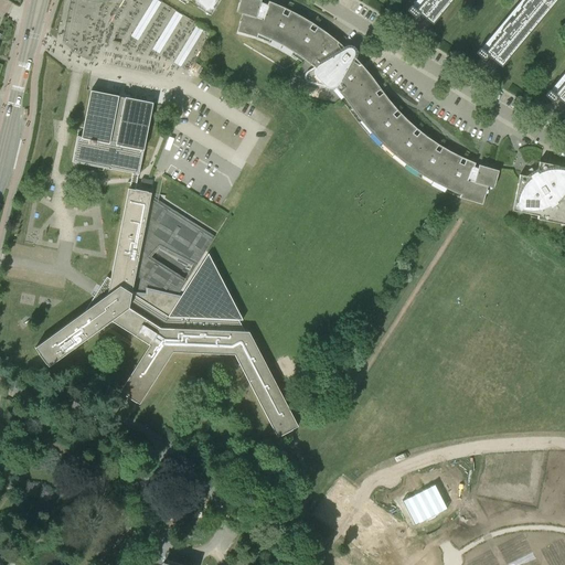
[(158,0),(151,0),(130,36),(137,41),(161,2),(158,0)]
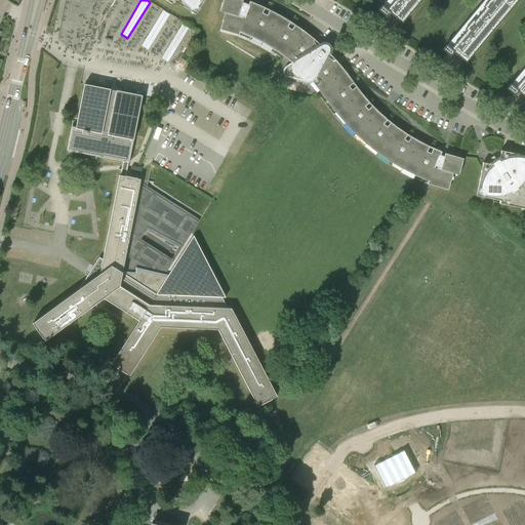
[(175,0),(196,15),(204,0),(169,0),(174,3),(175,0)]
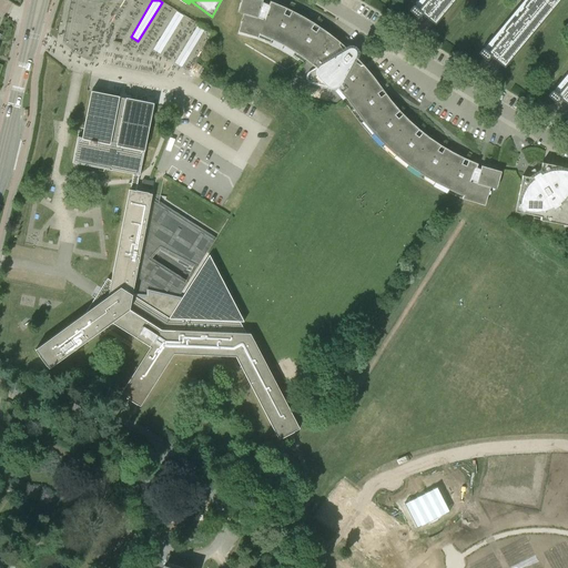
[(489,189),(496,190),(497,185),(500,172),(480,165),(479,170),(478,170),(476,169),(477,164),(472,162),(467,161),(460,158),(453,153),(449,151),(445,149),(442,148),(434,142),(430,140),(427,137),(424,134),(419,131),(413,125),(409,122),(406,119),(403,115),(401,112),(397,109),(392,102),(389,99),(387,95),(384,92),(382,89),(375,80),(366,69),(355,58),(355,57),(355,56),(356,54),(356,53),(355,53),(355,52),(355,51),(354,50),(353,49),(352,49),(351,48),(350,48),(350,49),(348,49),(346,50),(343,47),(340,43),(338,42),(336,40),(335,40),(333,38),(330,36),(326,32),(318,27),(315,24),(311,22),(308,20),(307,20),(298,16),(291,11),(286,9),(279,6),(270,2),(269,7),(265,6),(262,3),(262,1),(259,0),(241,0),(237,13),(243,14),(237,32),(257,38),(260,34),(271,39),(283,46),(295,52),(306,60),(307,61),(310,62),(312,64),(316,68),(308,73),(307,73),(307,74),(306,75),(306,77),(306,78),(306,79),(306,80),(306,81),(307,81),(308,82),(308,83),(310,83),(311,84),(332,89),(333,89),(334,89),(335,89),(336,89),(337,88),(342,92),(345,97),(346,99),(354,109),(363,121),(373,133),(384,144),(396,155),(408,164),(422,174),(435,182),(448,189),(463,195),(462,199),(485,205),(489,189)]
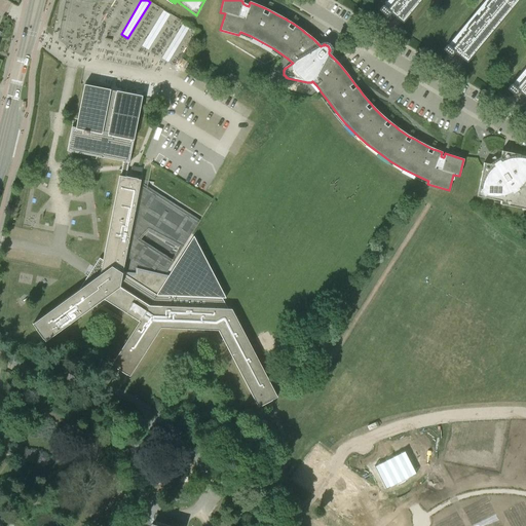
[(387,0),(383,5),(379,10),(384,14),(385,15),(387,16),(390,13),(395,16),(402,23),(420,0),(387,0)]
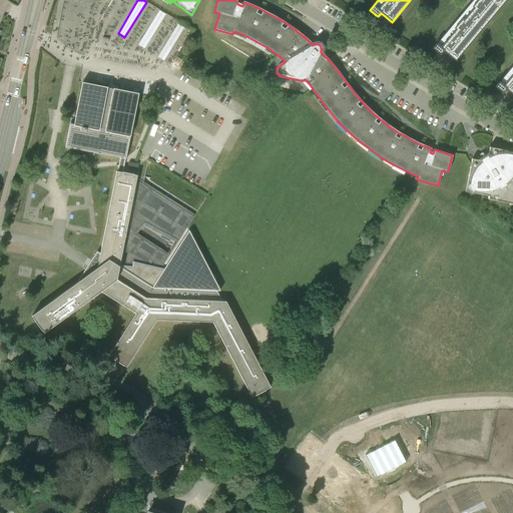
[(472,0),(436,44),(431,49),(437,53),(438,54),(439,55),(443,51),(447,54),(455,60),(504,0),(472,0)]
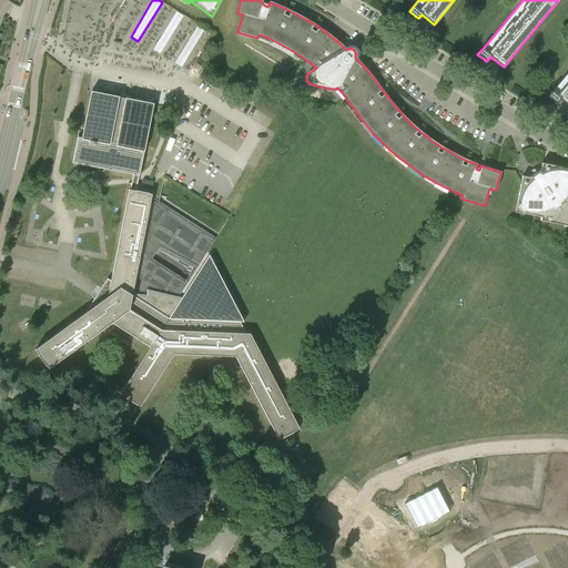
[(183,16),(176,11),(153,49),(160,53),(183,16)]
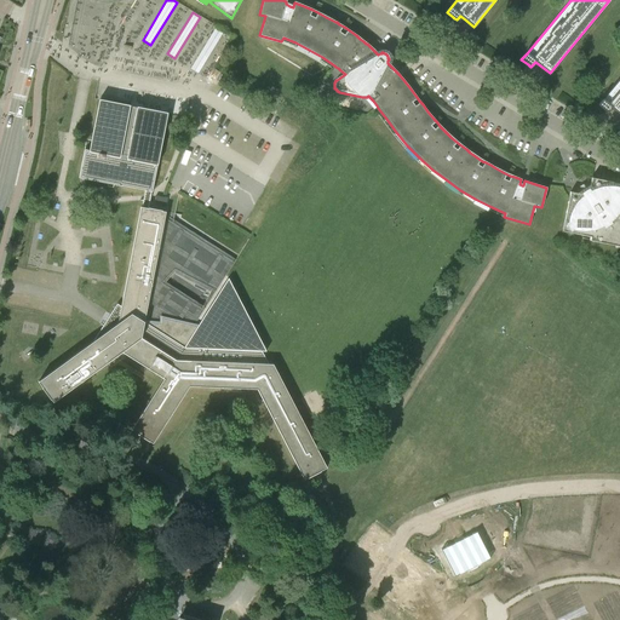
[(223,30),(216,27),(191,69),(197,73),(223,30)]
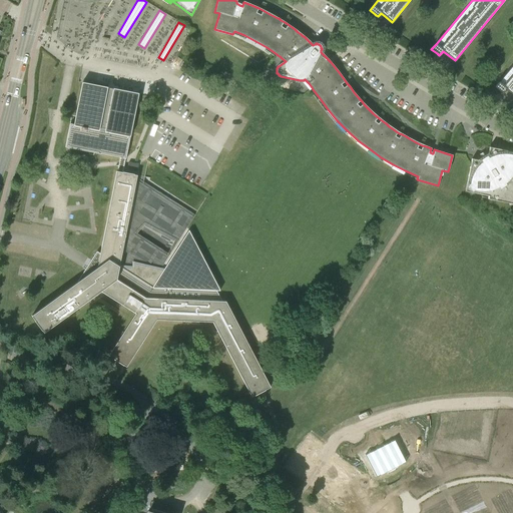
[(512,64),(499,82),(498,82),(494,87),(499,91),(501,93),(502,94),(506,89),(510,93),(512,95),(512,64)]
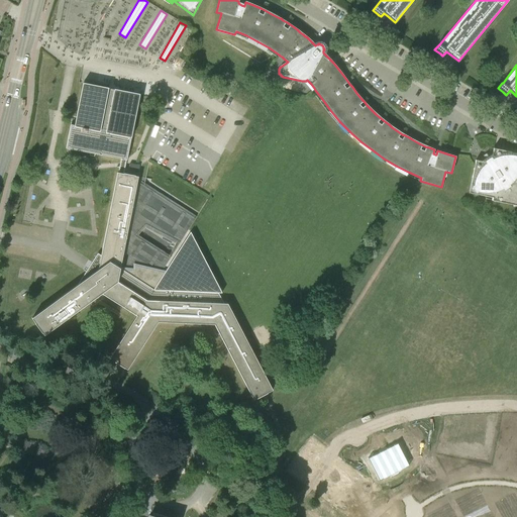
[(188,229),(195,217),(143,184),(145,178),(140,177),(140,178),(137,177),(134,176),(134,175),(129,174),(123,173),(125,160),(127,160),(140,95),(83,83),(75,125),(71,124),(66,148),(67,148),(71,149),(102,156),(102,154),(121,159),(120,164),(120,166),(119,168),(118,173),(117,173),(101,255),(97,253),(92,262),(89,267),(86,272),(78,285),(31,318),(35,323),(34,324),(41,333),(41,332),(43,335),(101,293),(136,316),(109,358),(115,363),(117,365),(123,369),(124,368),(127,370),(158,322),(214,324),(252,400),(255,398),(255,399),(261,397),(264,395),(267,394),(267,393),(272,390),(228,305),(224,304),(218,293),(222,293),(190,232),(165,272),(161,271),(170,256),(135,235),(143,226),(147,229),(147,227),(163,235),(161,238),(171,243),(172,241),(178,244),(188,229)]
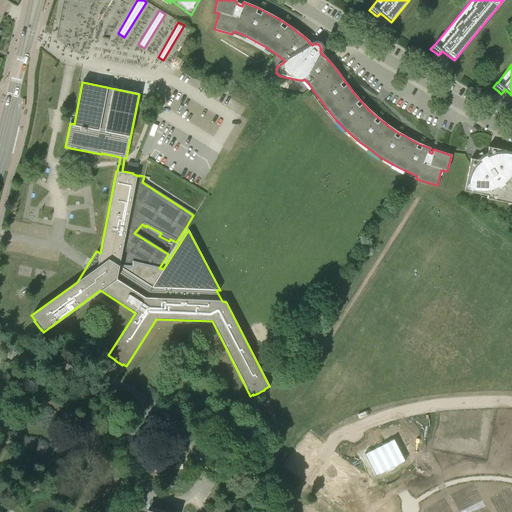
[(511,152),(497,149),(493,148),(488,147),(486,157),(482,159),(480,161),(471,159),(470,163),(464,191),(487,196),(487,199),(511,204),(511,152)]
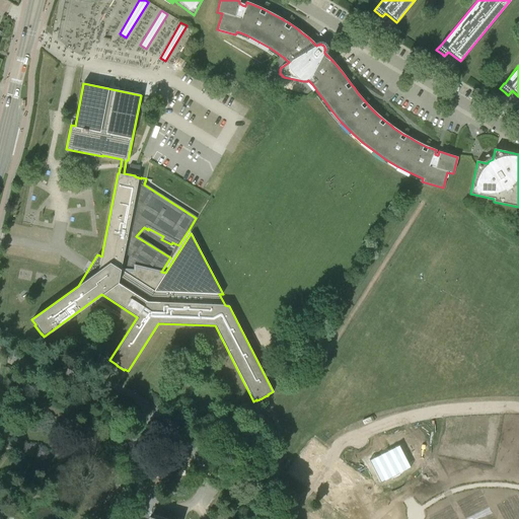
[(76,363),(60,358),(58,364),(74,369),(76,363)]
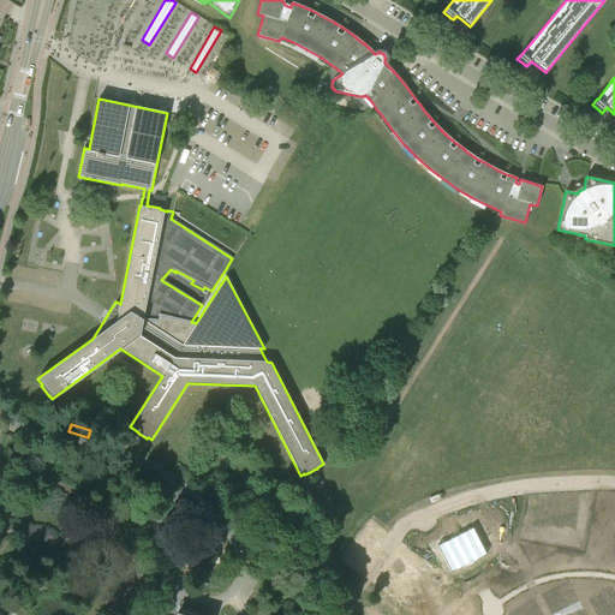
[(4,433),(0,445),(16,449),(19,437),(4,433)]
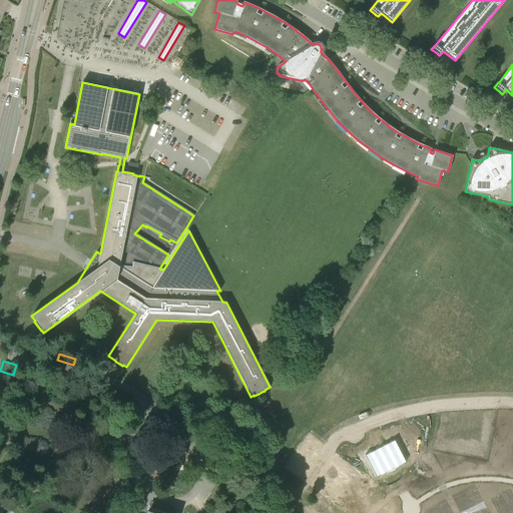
[(365,455),(376,477),(387,472),(388,474),(396,470),(395,468),(406,462),(395,440),(384,445),(382,443),(375,447),(376,449),(365,455)]
